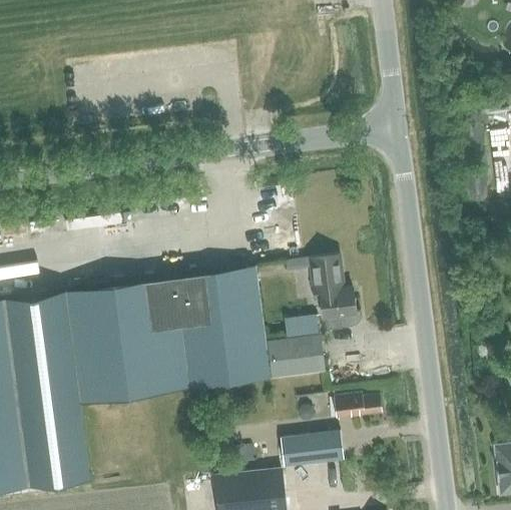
[(323,300),(325,318),(328,318),(330,330),(354,327),(357,325),(360,322),(363,319),(365,315),(365,308),(359,309),(356,282),(349,283),(345,252),(311,257),(316,301),(323,300)]
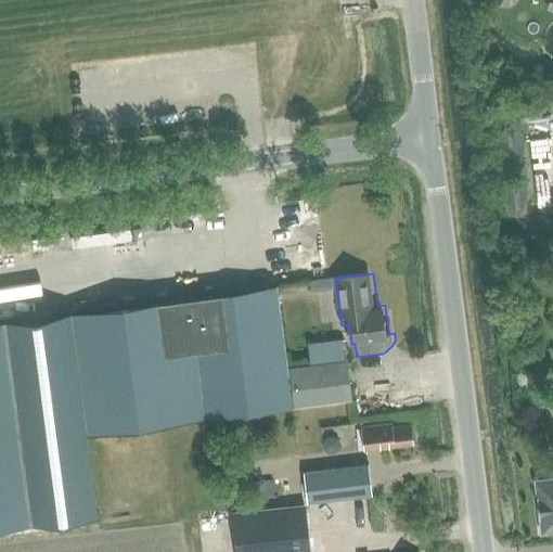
[(278,290),(192,302),(208,421),(293,409),(291,392),(288,375),(280,311),(278,290)]
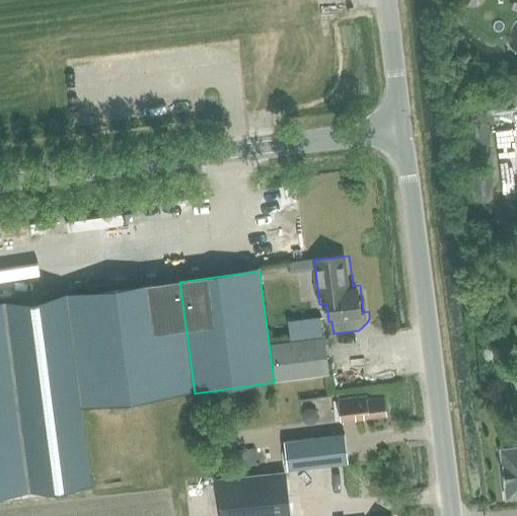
[(195,393),(179,282),(0,306),(0,501),(94,489),(84,408),(195,393)]
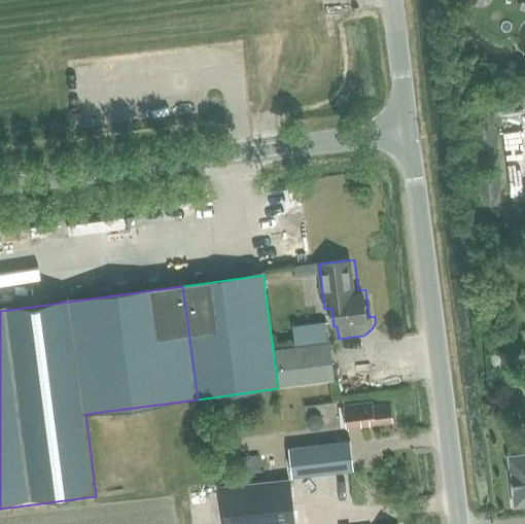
[(277,356),(274,356),(276,372),(279,371),(281,387),(335,381),(328,323),(295,326),(299,349),(277,352),(277,356)]
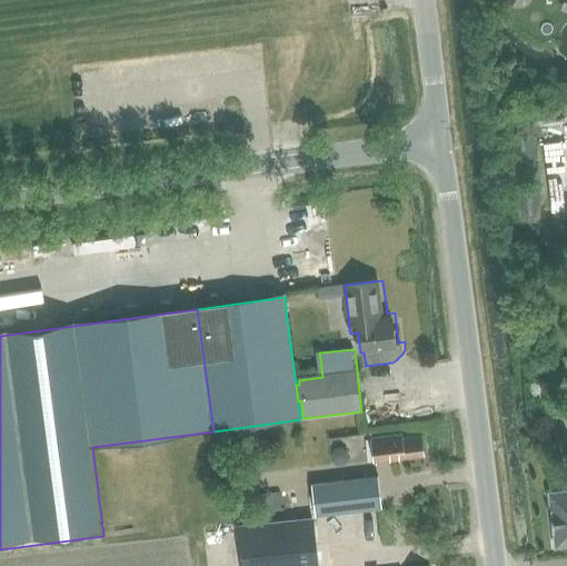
[(404,436),(372,439),(372,444),(375,466),(426,460),(424,439),(404,440),(404,436)]
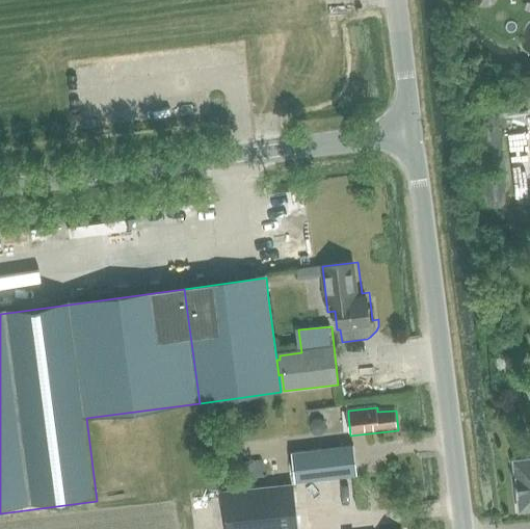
[(315,422),(311,427),(312,433),(317,438),(323,437),(327,431),(326,425),(321,421),(315,422)]
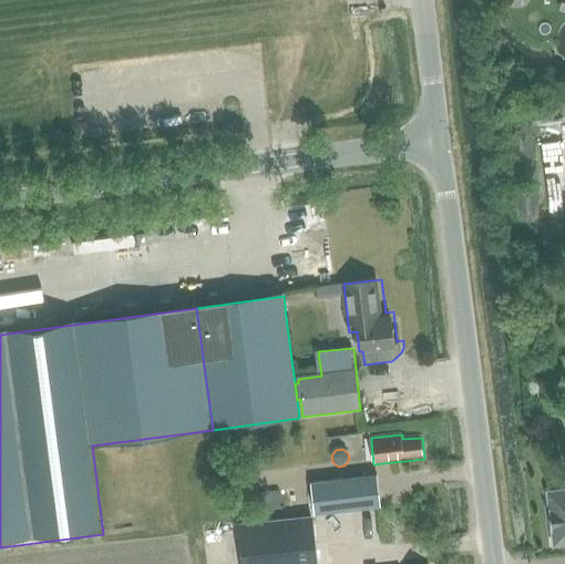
[(383,478),(311,485),(315,518),(387,510),(383,478)]
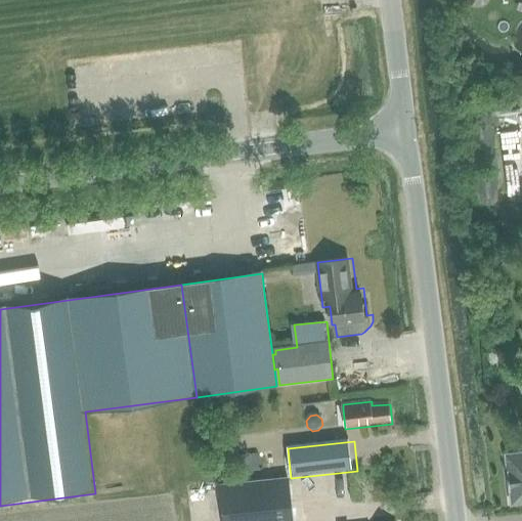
[(521,456),(511,457),(515,506),(521,505),(521,456)]
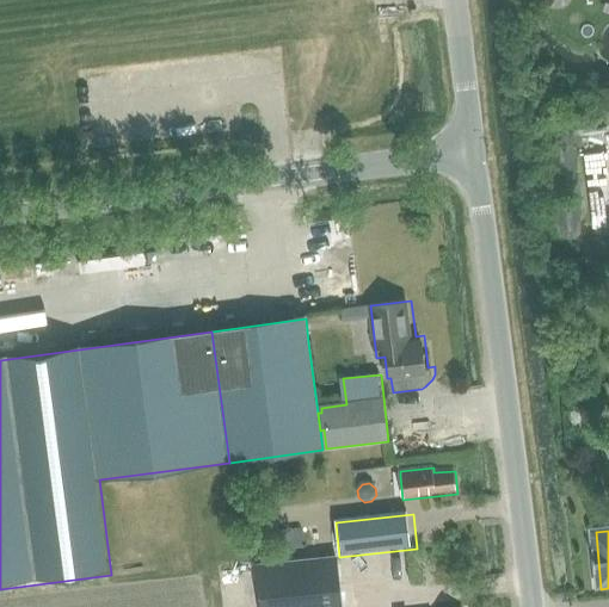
[(266,569),(268,584),(266,584),(269,606),(342,606),(338,576),(337,576),(334,562),(266,569)]
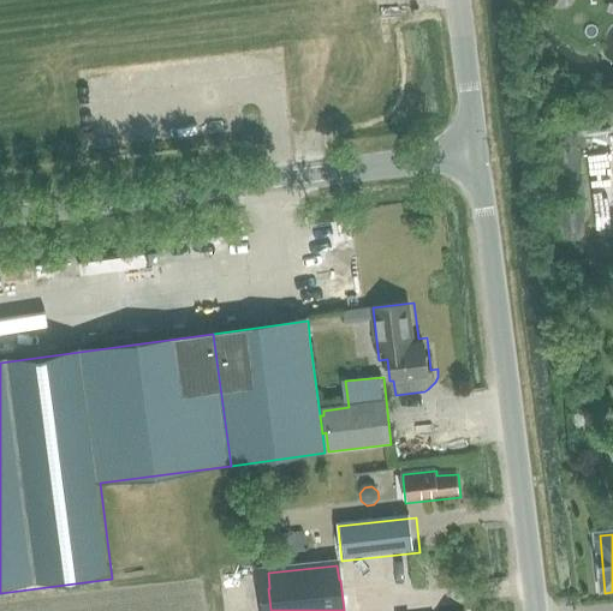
All buildings are outlined.
